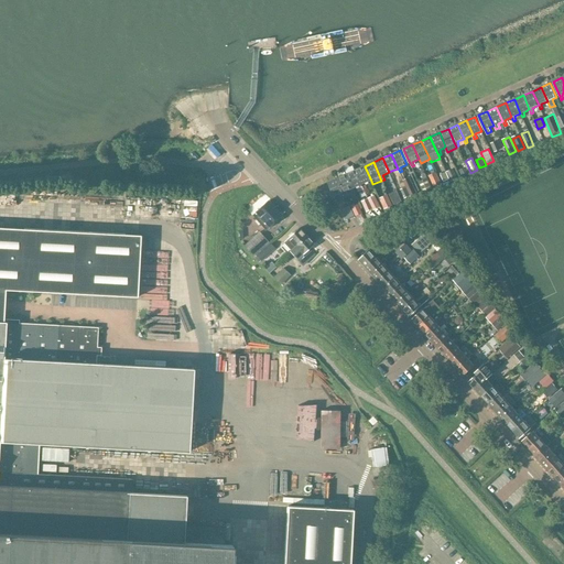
[(365,166),(356,171),(362,184),(364,188),(367,187),(365,183),(371,181),(365,166)]
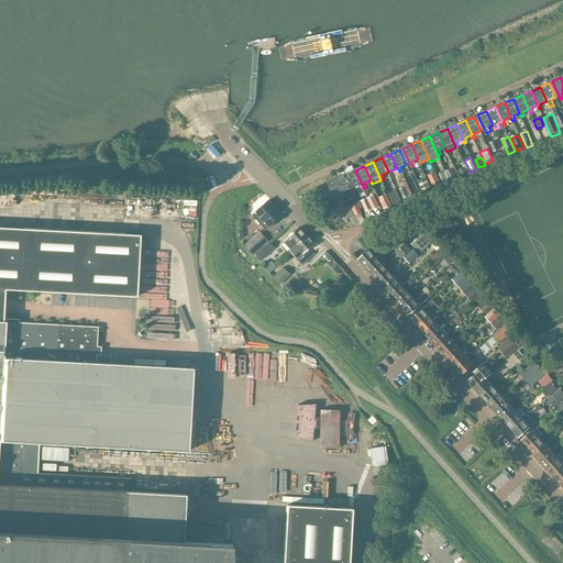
[(464,167),(459,170),(462,177),(467,174),(464,167)]
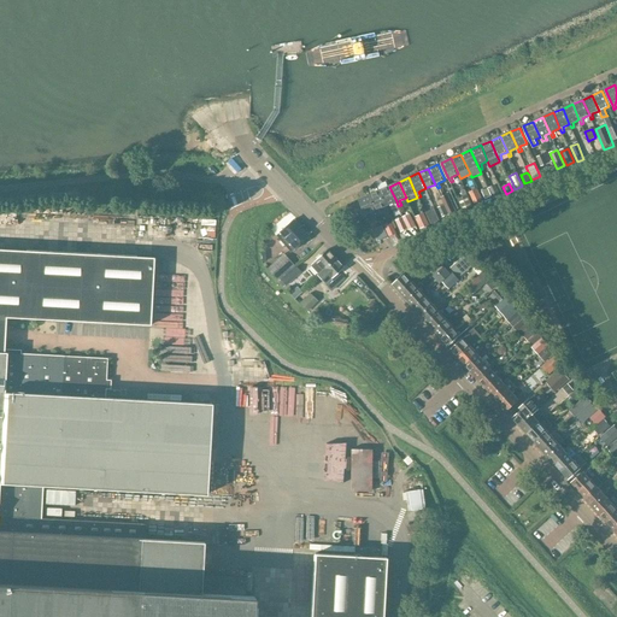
[(495,184),(488,188),(492,197),(493,199),(500,195),(495,184)]
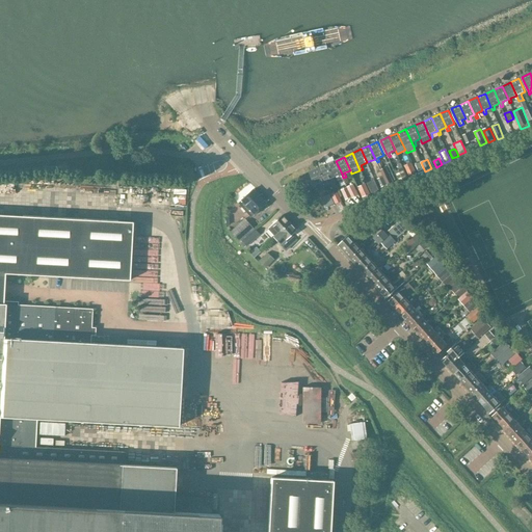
[(336,161),(327,164),(333,178),(335,182),(337,181),(343,178),(342,174),(336,161)]
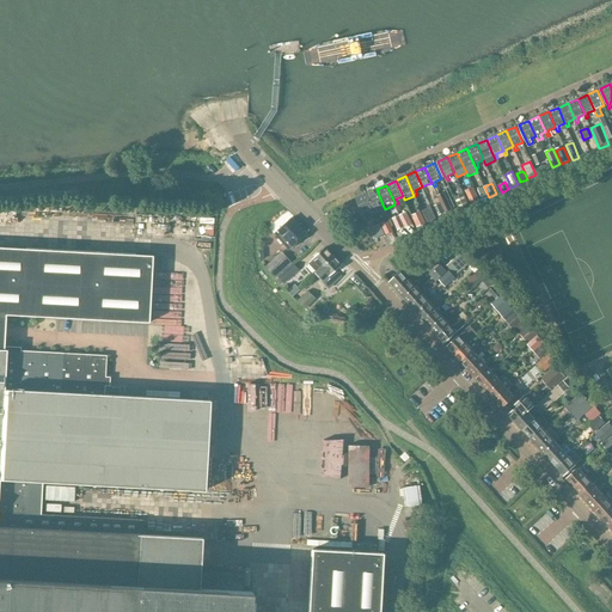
[(465,190),(470,203),(472,202),(477,201),(478,200),(473,187),(465,190)]
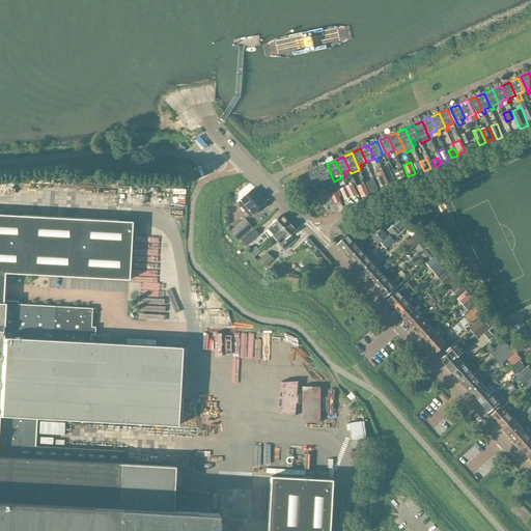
[(420,162),(414,164),(418,171),(421,170),(423,169),(420,162)]
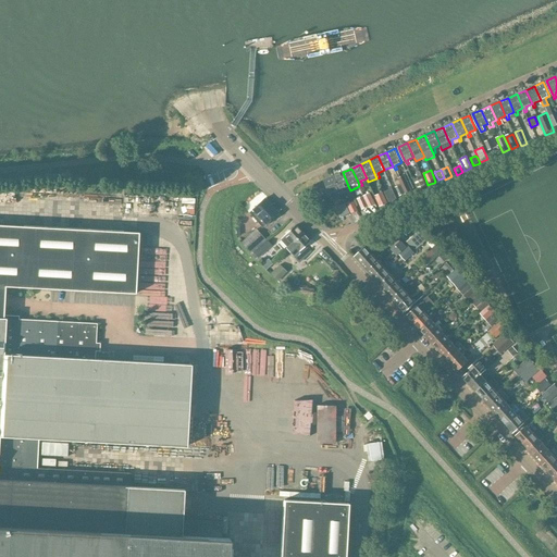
[(343,172),(333,176),(339,190),(342,194),(344,193),(350,190),(348,186),(343,172)]
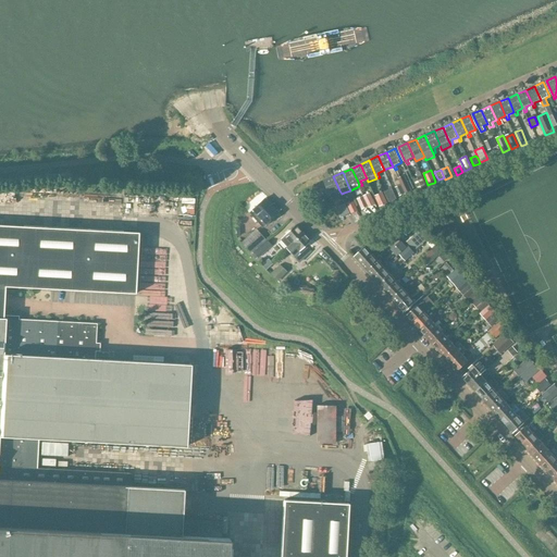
[(324,181),(326,186),(327,187),(329,189),(331,194),(333,198),(335,197),(342,194),(339,190),(333,176),(325,180),(324,181)]
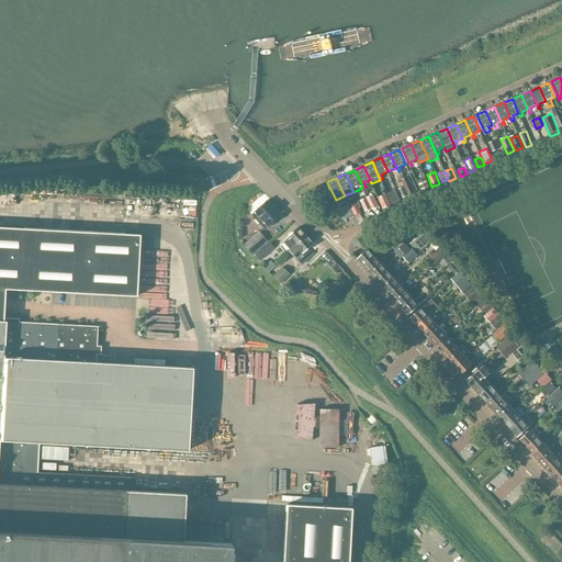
[(414,191),(407,178),(402,180),(407,193),(414,191)]
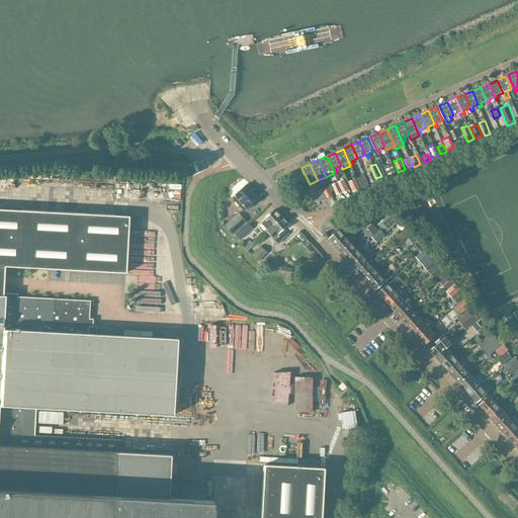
[(389,178),(390,178),(398,175),(393,164),(384,167),(384,168),(389,178)]
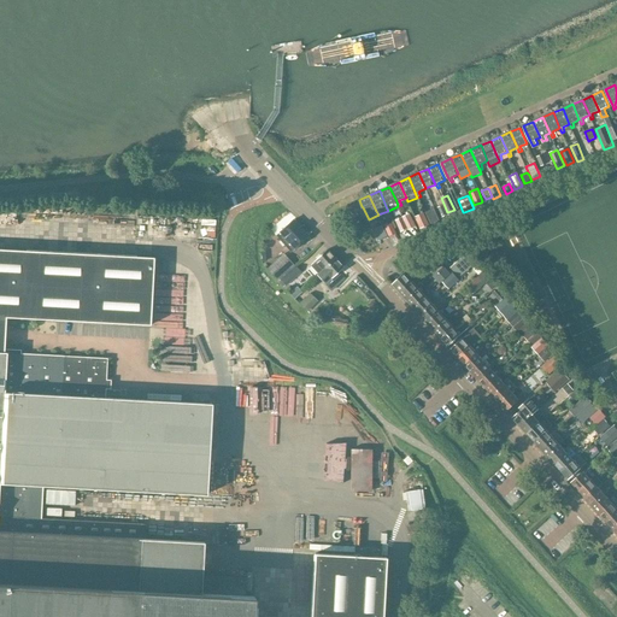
[(438,207),(441,217),(447,215),(444,205),(438,207)]
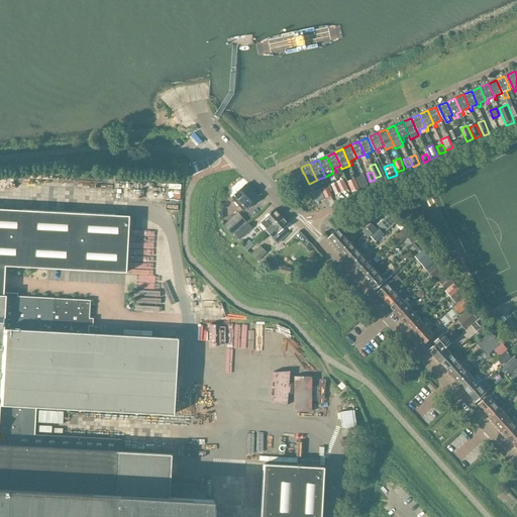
[(356,178),(360,187),(368,184),(364,175),(356,178)]
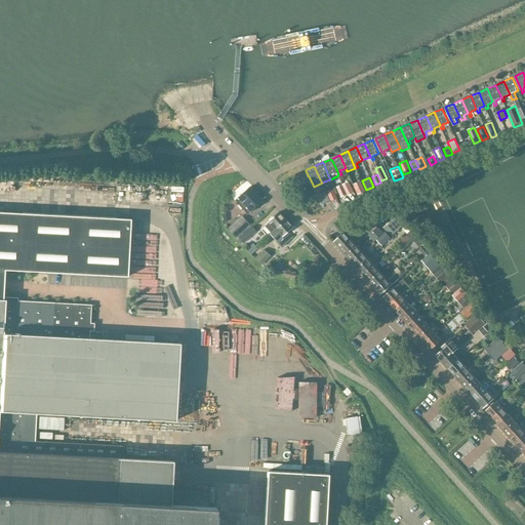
[(244,182),(230,196),(247,214),(261,201),(244,182)]
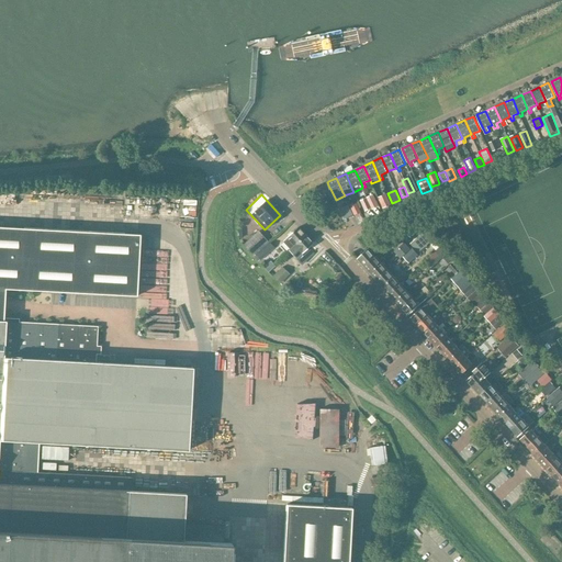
[(373,194),(367,198),(367,199),(371,209),(372,210),(379,206),(373,194)]
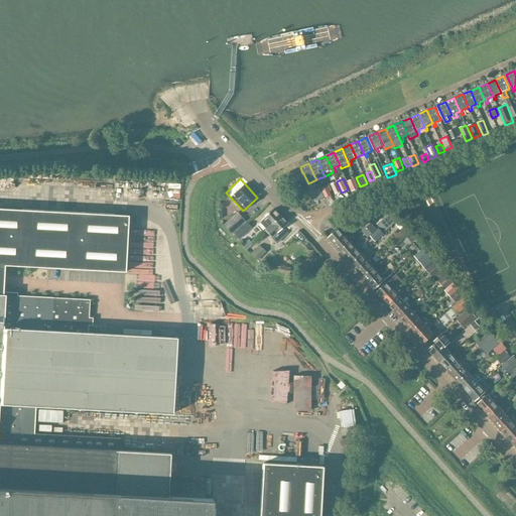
[(347,181),(351,190),(358,187),(354,178),(347,181)]
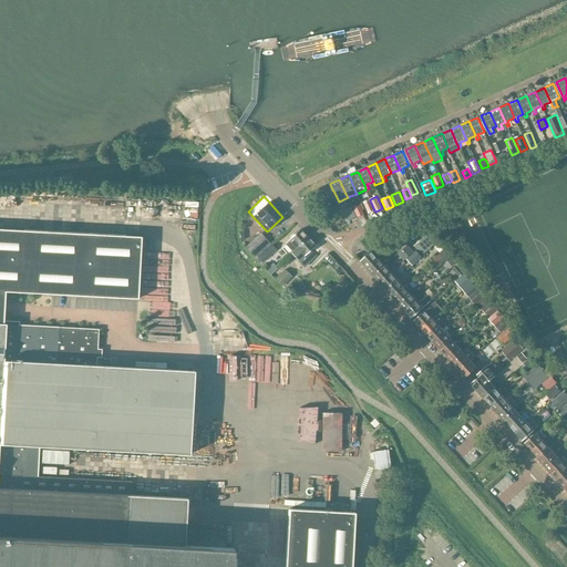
[(370,200),(363,203),(368,214),(374,210),(370,200)]
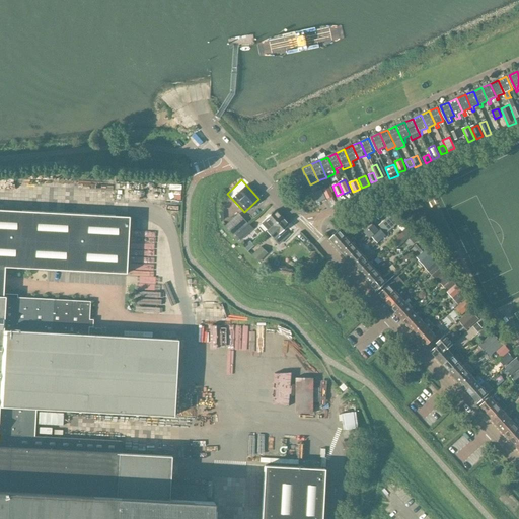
[(323,190),(327,200),(334,197),(328,188),(323,190)]
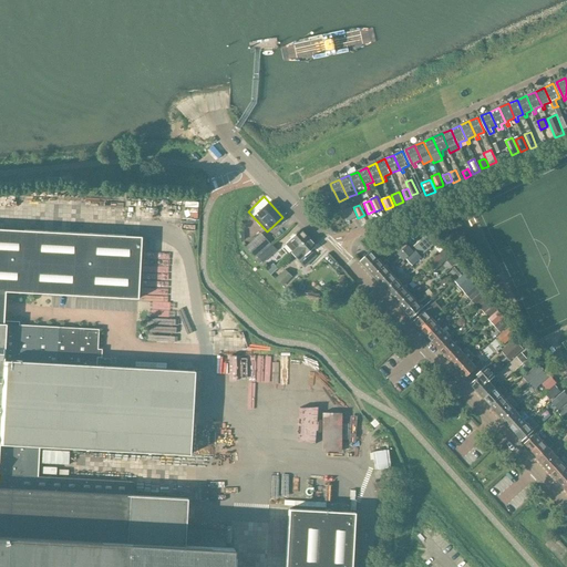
[(343,213),(342,214),(346,222),(347,222),(348,222),(357,218),(351,207),(342,212),(343,213)]
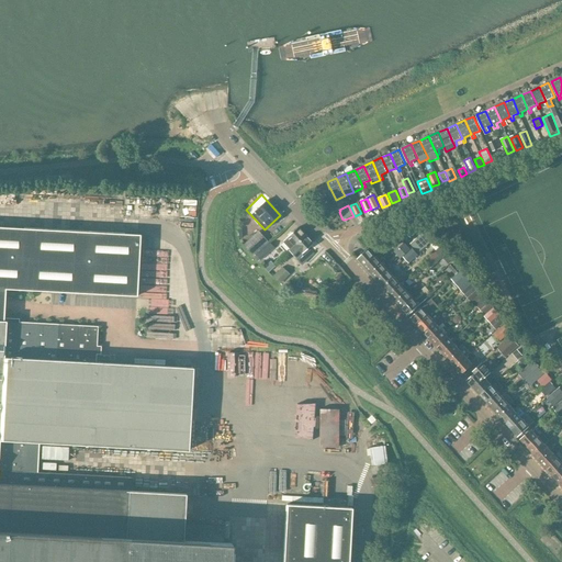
[(0,227),(0,321),(2,322),(6,322),(6,318),(3,318),(6,289),(136,295),(139,235),(0,227)]
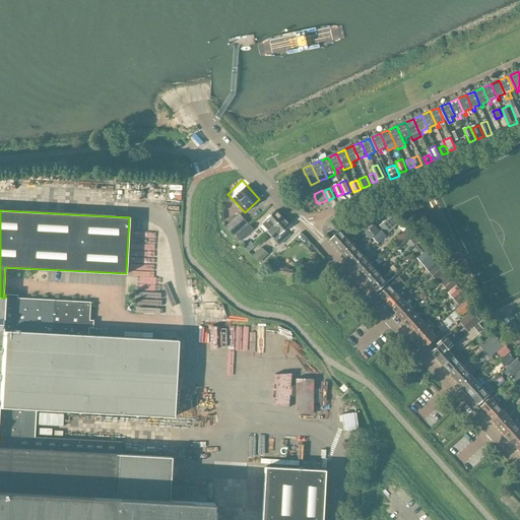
[(267,231),(282,217),(275,210),(265,220),(261,223),(267,231)]
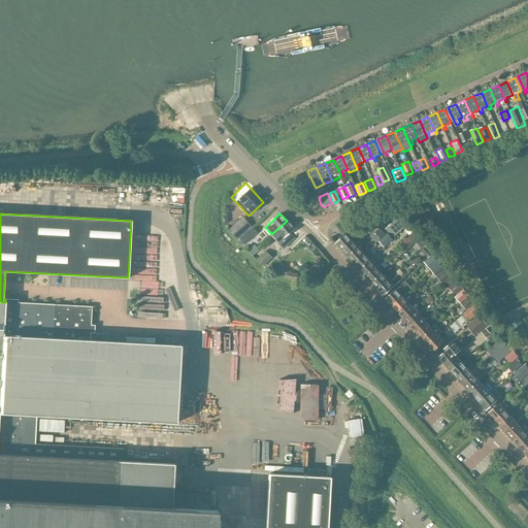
[(371,224),(368,221),(364,216),(359,221),(359,222),(366,229),(370,226),(371,224)]
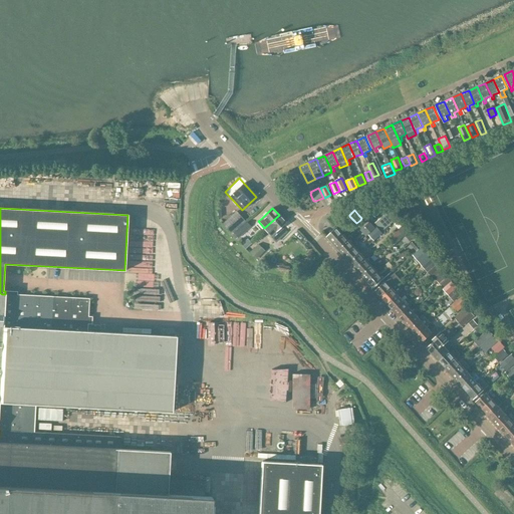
[(375,223),(382,231),(397,218),(390,210),(375,223)]
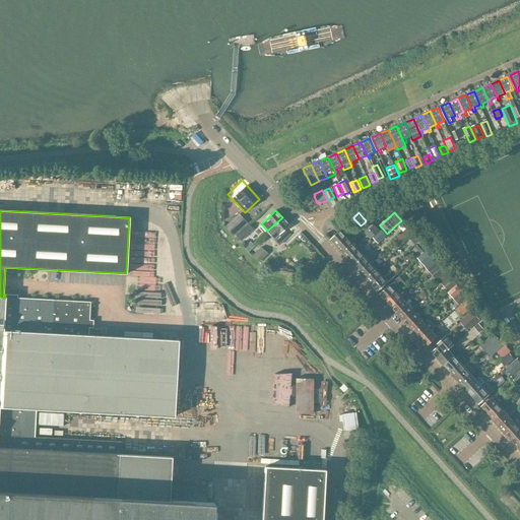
[(224,226),(234,236),(247,223),(239,213),(224,226)]
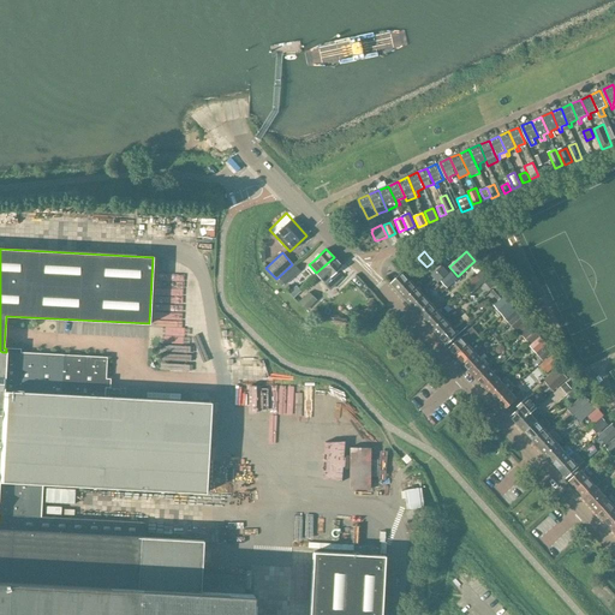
[(341,266),(334,257),(321,269),(316,273),(322,279),(324,281),(329,278),(341,266)]
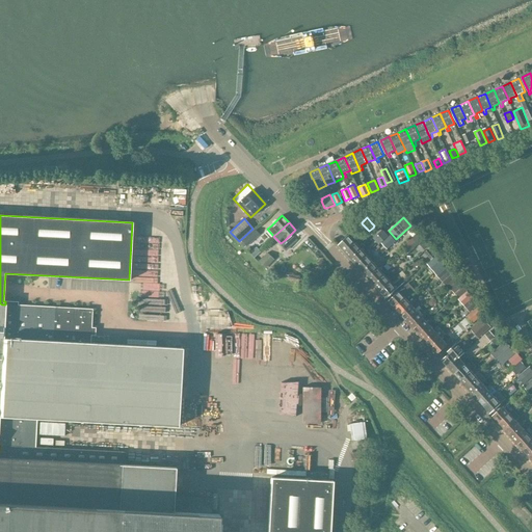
[(382,231),(376,224),(374,225),(373,228),(378,234),(382,231)]
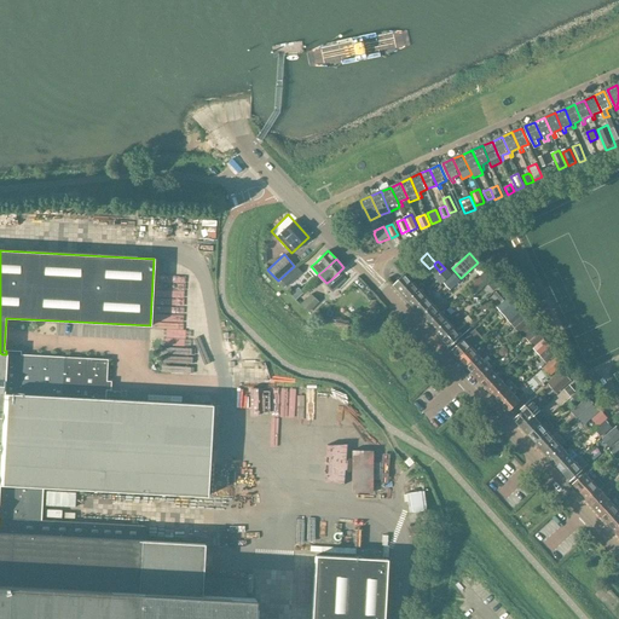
[(481,262),(474,270),(480,276),(487,270),(481,262)]
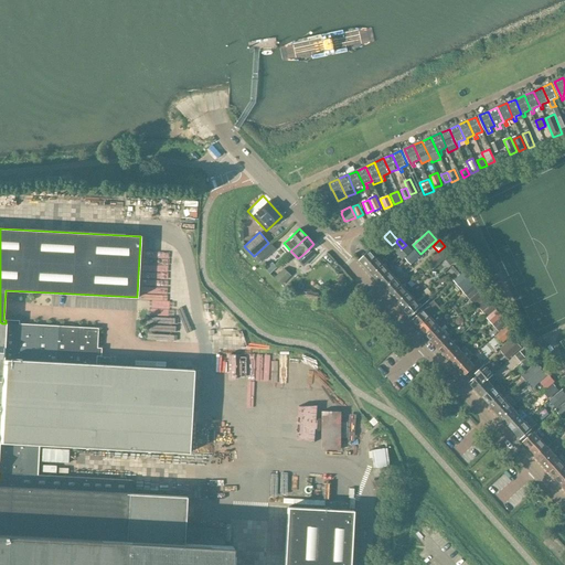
[(256,255),(262,262),(276,249),(270,243),(256,255)]
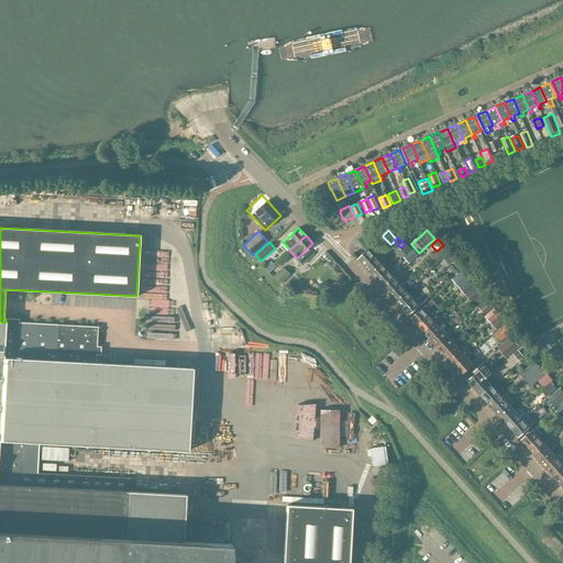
[(400,247),(400,249),(406,255),(410,251),(405,243),(405,244),(400,247)]
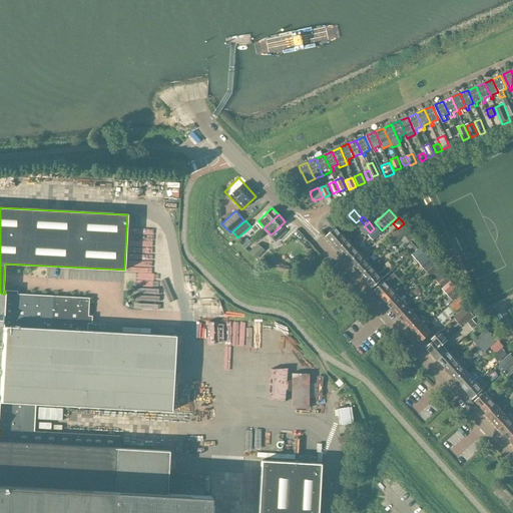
[(381,232),(376,226),(374,228),(370,232),(376,238),(381,232)]
